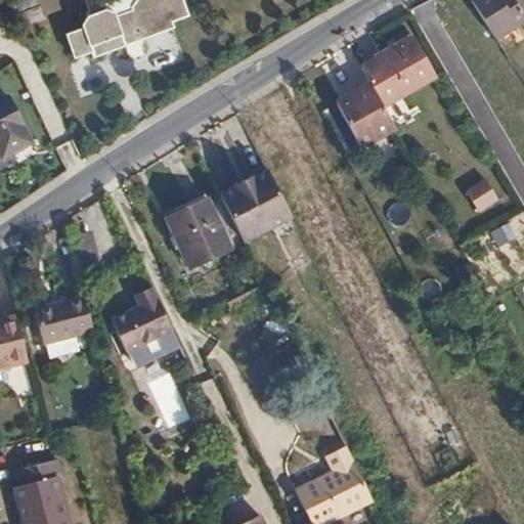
[(6,0),(0,0),(0,10),(10,6),(6,0)]
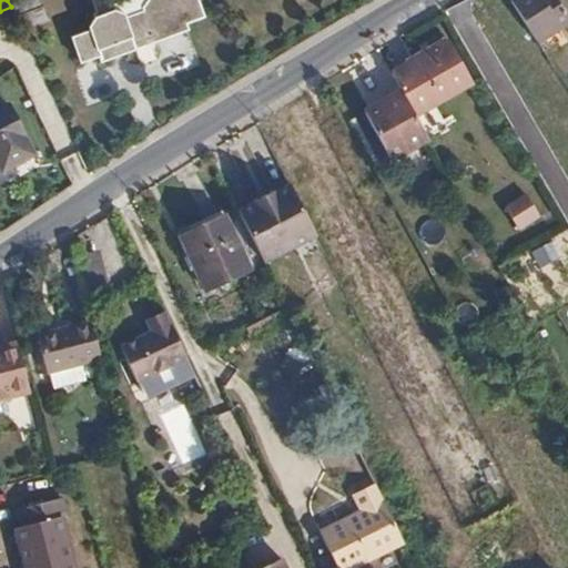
[(507,0),(533,41),(567,20),(567,19),(556,0),(545,0),(543,2),(540,0),(507,0)]
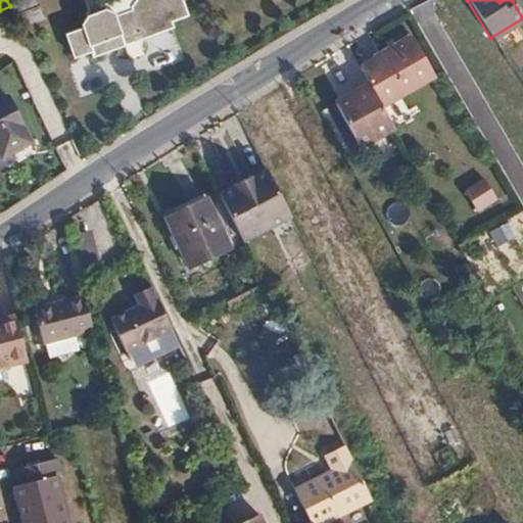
[(79,28),(62,33),(69,53),(86,47),(89,55),(124,44),(122,38),(139,32),(130,9),(113,14),(112,12),(102,9),(86,15),(78,26),(79,28)]
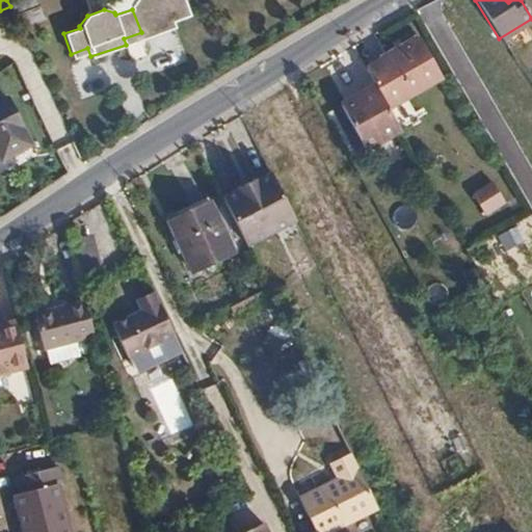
[(139,37),(125,46),(133,60),(148,52),(139,37)]
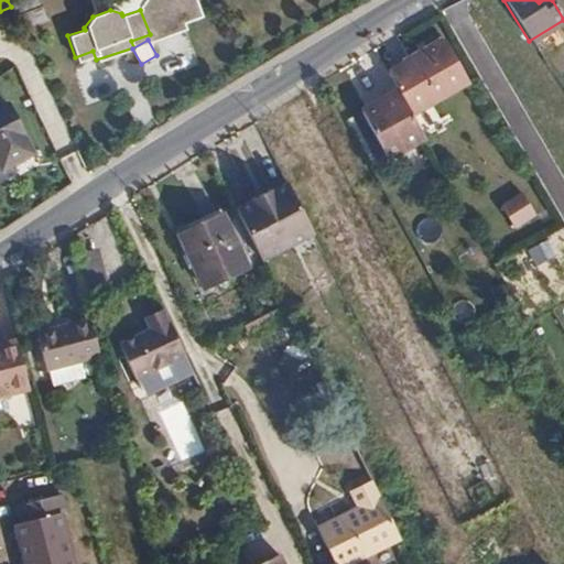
[(387,71),(397,88),(409,111),(463,83),(440,41),(387,71)]
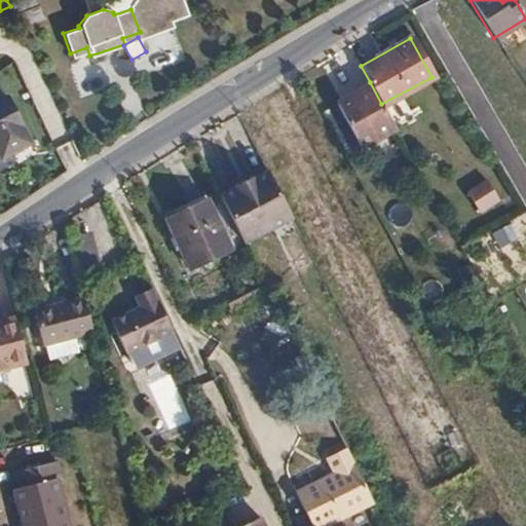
[(82,64),(85,80),(107,77),(104,61),(82,64)]
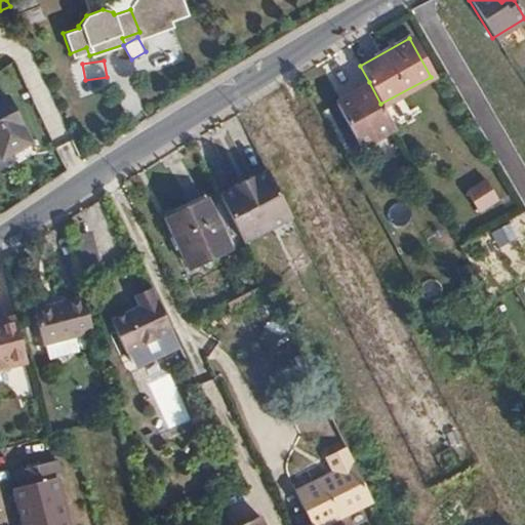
[(369,82),(334,101),(359,145),(393,126),(380,104),(369,82)]
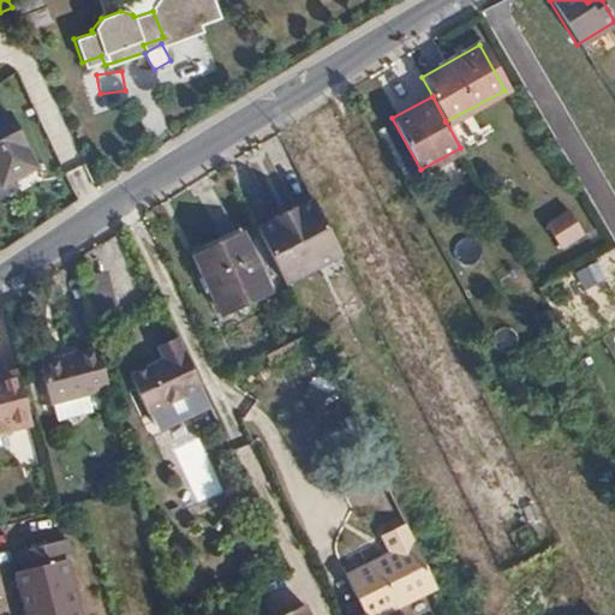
[(9,113),(0,115),(0,184),(0,186),(36,167),(9,113)]
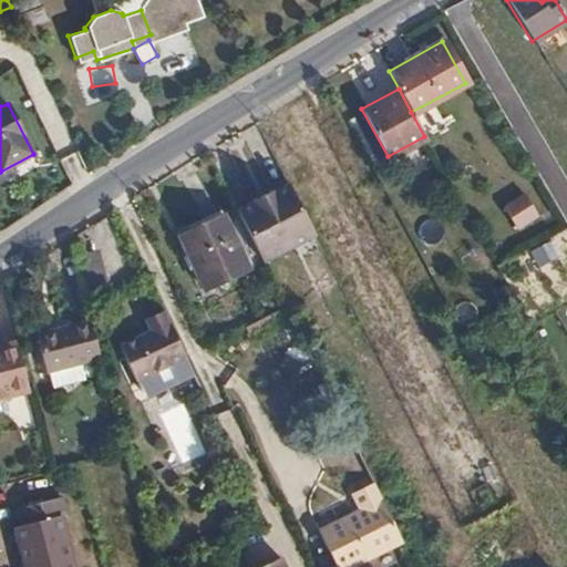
[(289,244),(315,232),(289,182),(276,189),(278,194),(267,199),(289,244)]
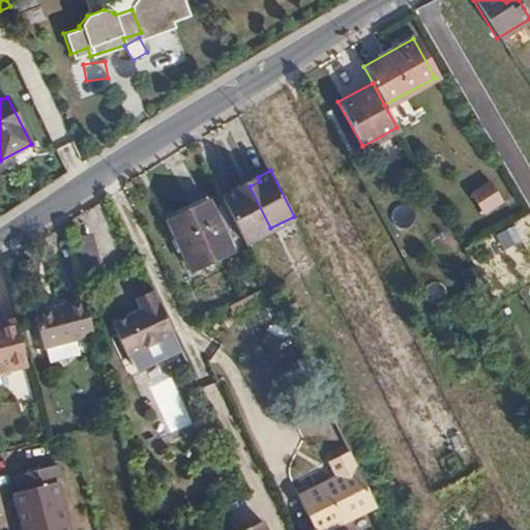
[(245,179),(249,186),(260,181),(258,177),(256,173),(245,179)]
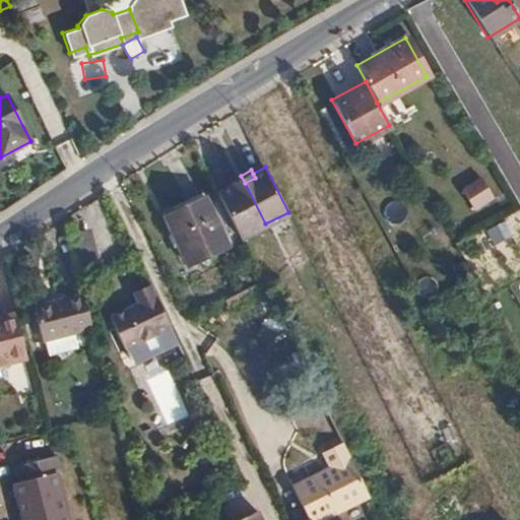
[(235,189),(245,183),(241,176),(231,181),(232,184),(235,189)]
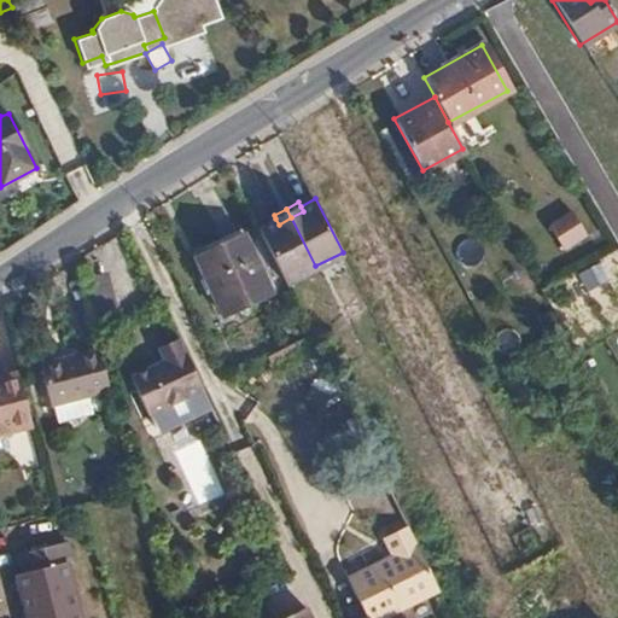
[(566,209),(544,221),(558,243),(578,231),(566,209)]
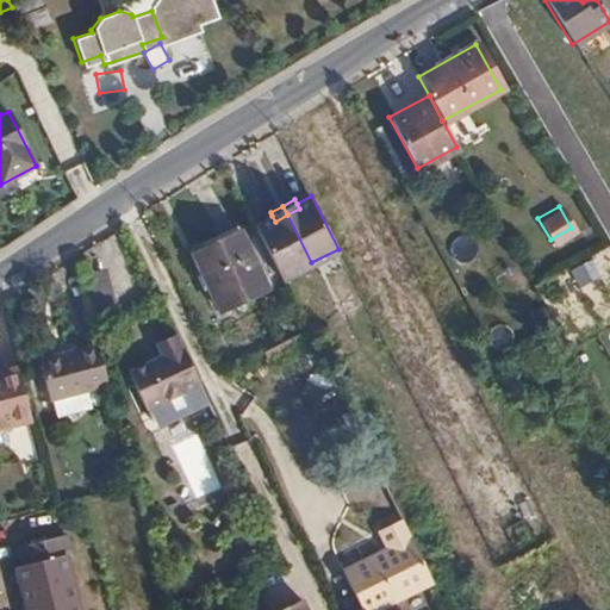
[(282,278),(311,262),(287,215),(275,222),(272,216),(256,224),(282,278)]
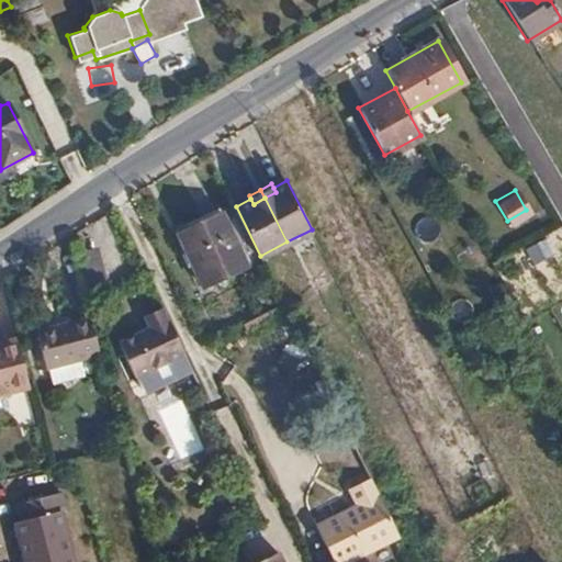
[(236,206),(234,204),(221,212),(247,262),(260,256),(236,206)]
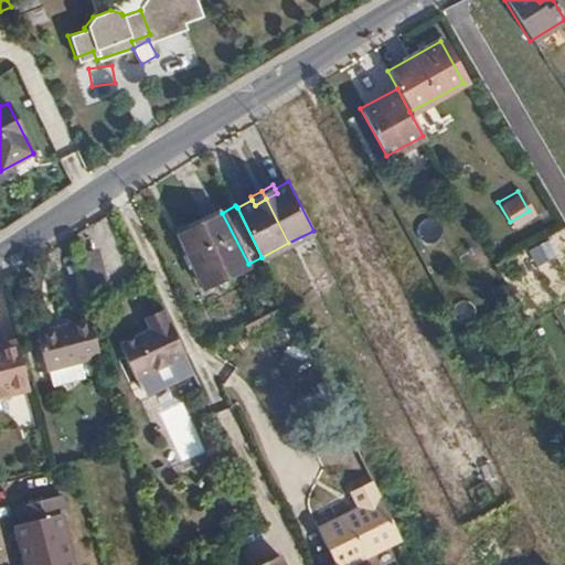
[(248,264),(222,213),(178,236),(204,286),(217,279),(228,274),(248,264)]
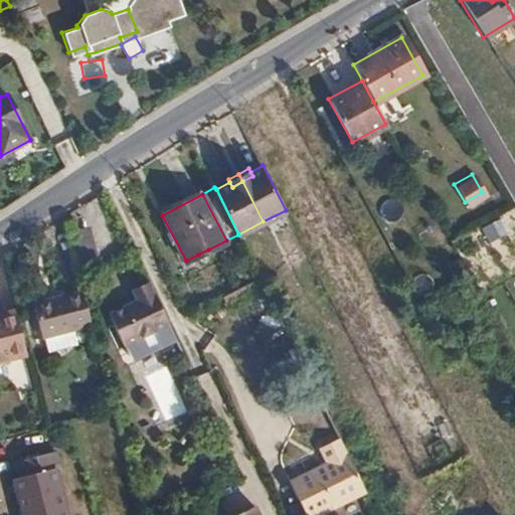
[(90,227),(67,233),(78,276),(101,270),(90,227)]
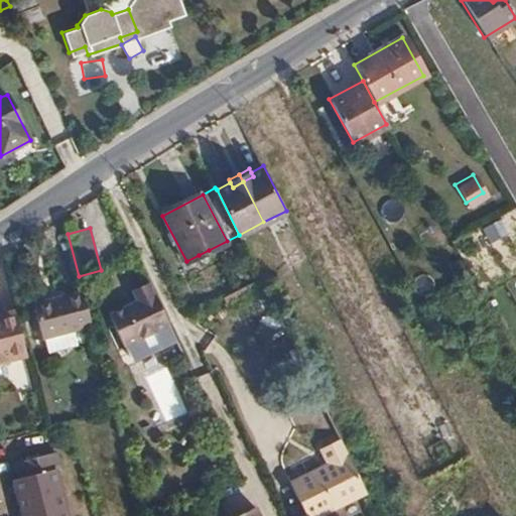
[(209,250),(199,255),(203,262),(213,257),(209,250)]
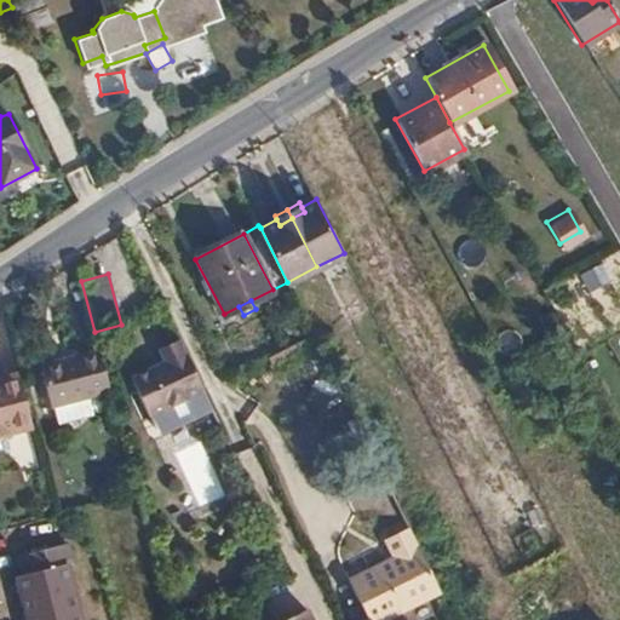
[(156,349),(159,355),(179,344),(177,338),(156,349)]
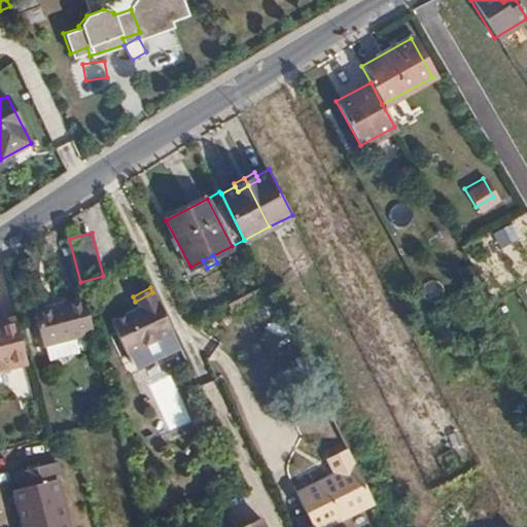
[(137,308),(129,312),(146,364),(179,348),(152,292),(135,302),(137,308)]
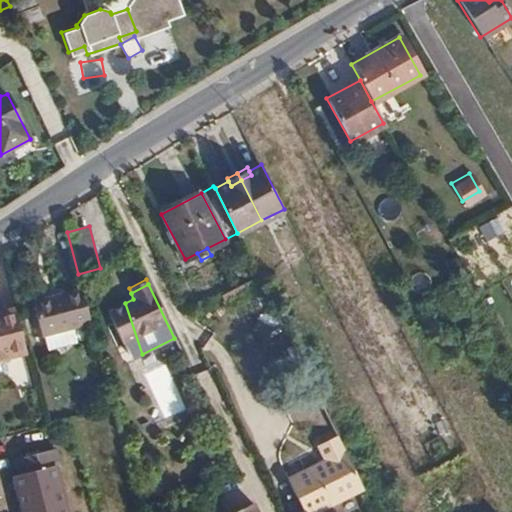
[(91,323),(82,288),(28,302),(37,337),(91,323)]
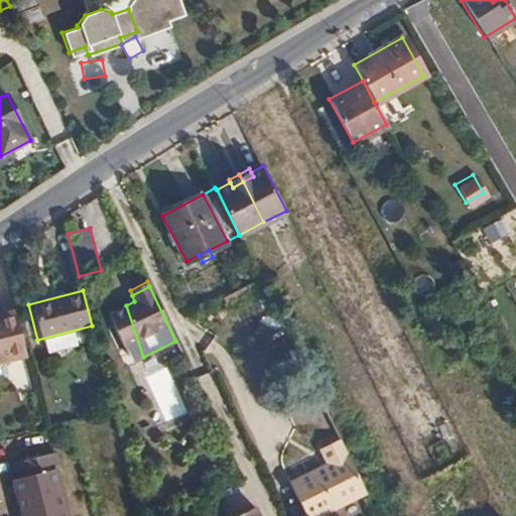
[(143,357),(126,305),(108,315),(122,348),(124,347),(132,362),(143,357)]
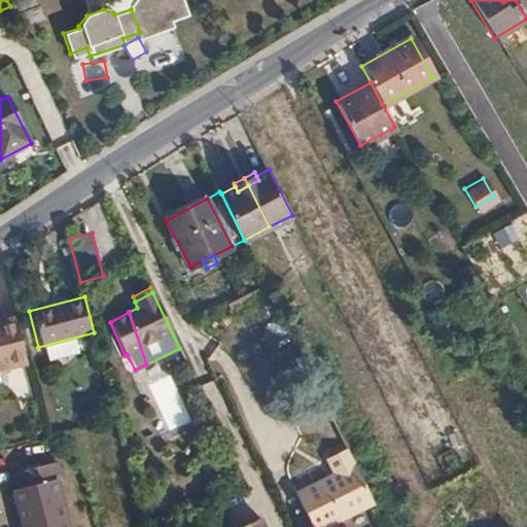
[(287,329),(280,316),(262,327),(269,340),(287,329)]
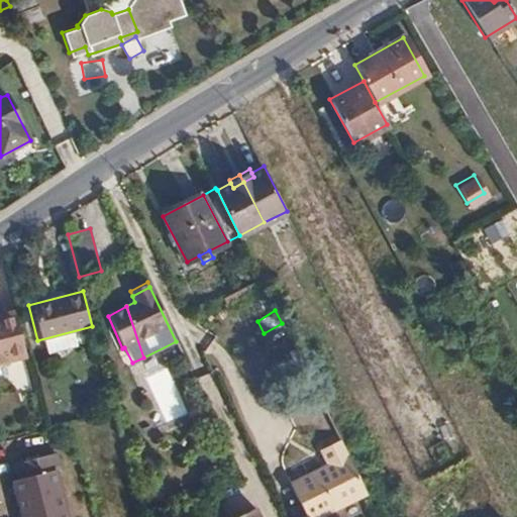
[(0,362),(24,355),(12,311),(0,313),(0,362)]
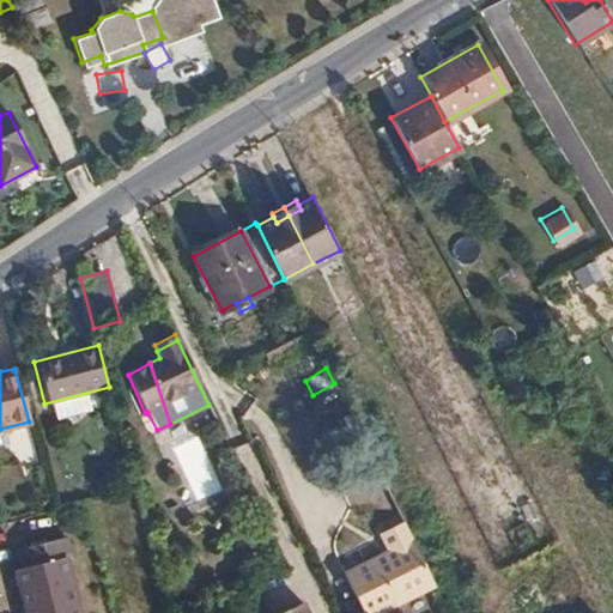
[(65,536),(18,547),(24,569),(16,571),(25,612),(78,612),(64,553),(70,552),(65,536)]
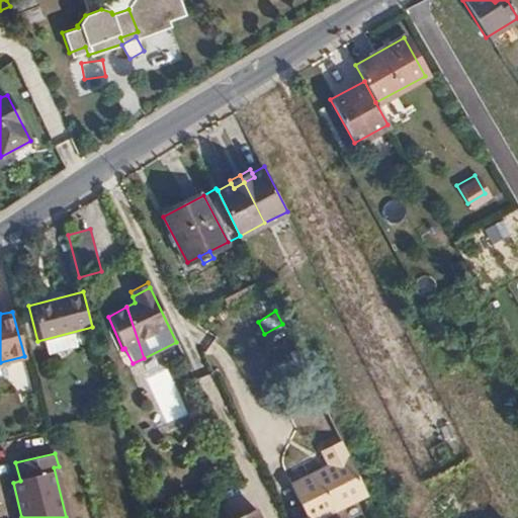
[(309,517),(319,517),(368,494),(349,453),(291,483),(309,517)]
